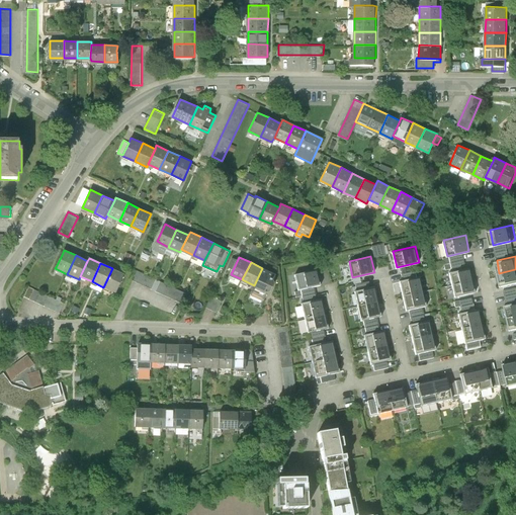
[(450,271),(452,283),(473,279),(470,267),(450,271)]
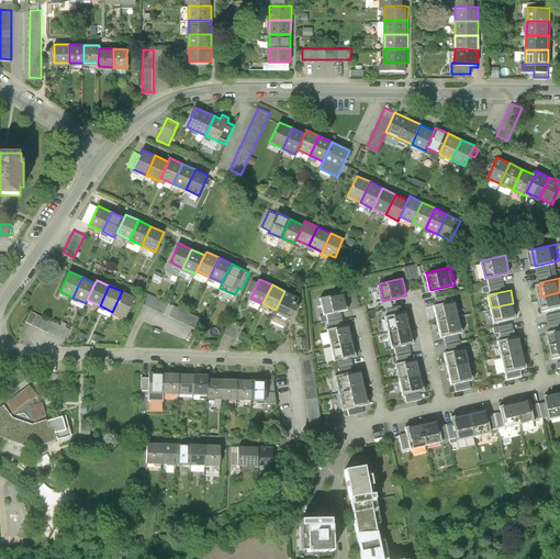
[(135,298),(122,291),(112,312),(125,317),(135,298)]
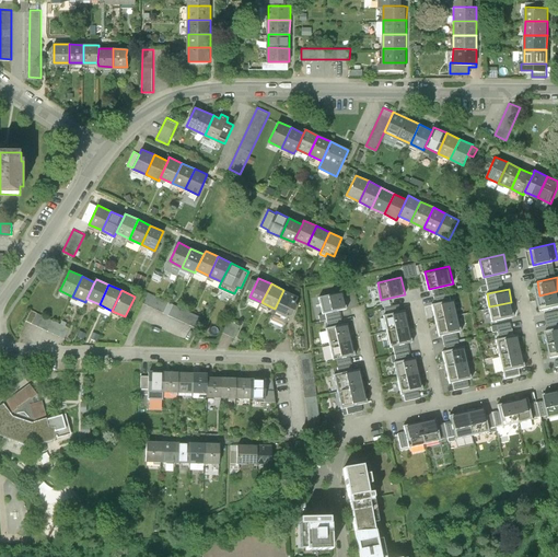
[(298,297),(283,290),(275,309),(271,315),(287,321),(289,315),(292,315),(297,305),(295,302),(298,297)]
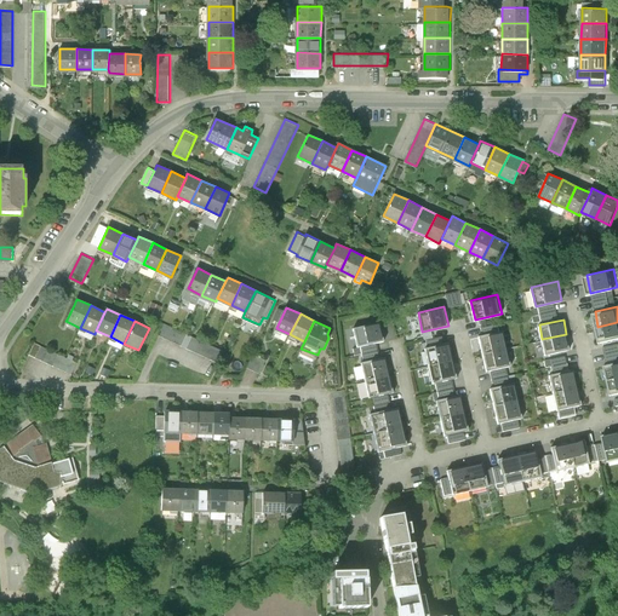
[(354,327),(359,346),(385,340),(381,321),(354,327)]
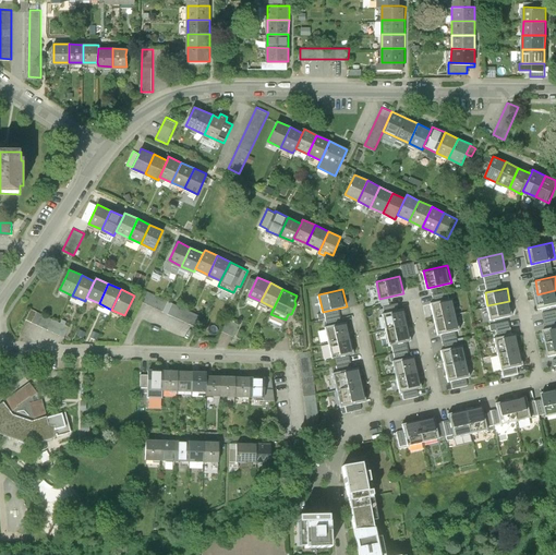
[(147,290),(143,300),(196,326),(201,315),(147,290)]
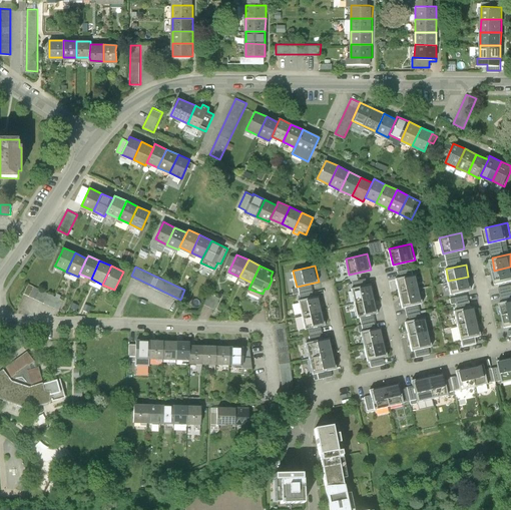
[(510,267),(494,271),(497,284),(510,281),(510,267)]
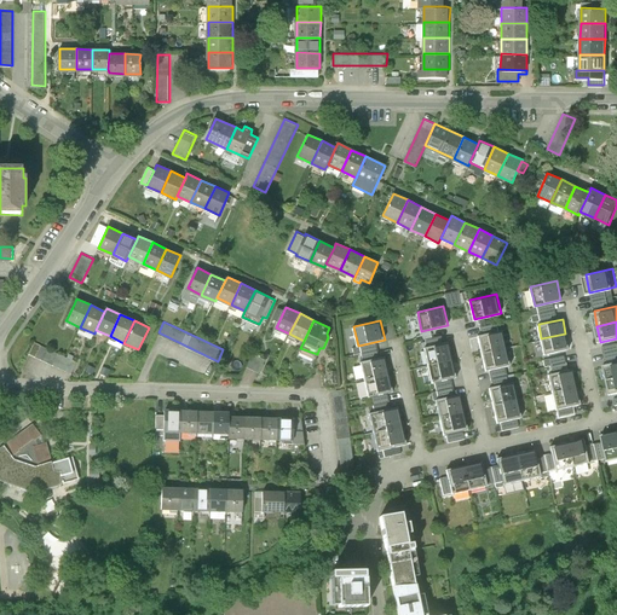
[(479,335),(483,352),(507,347),(502,329),(479,335)]
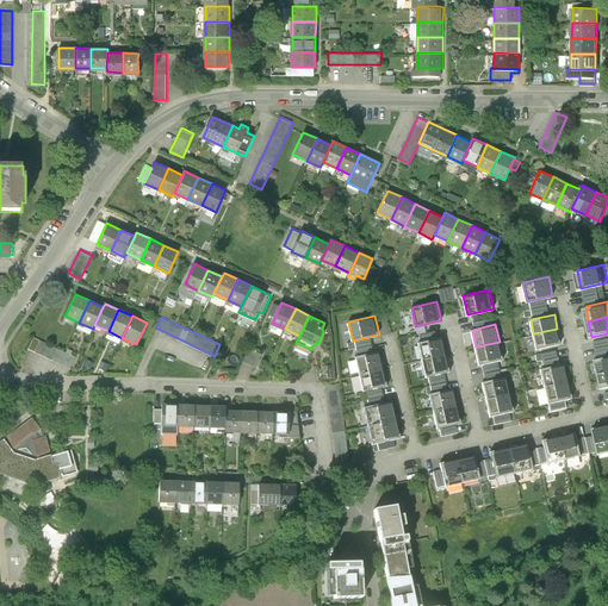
[(420,332),(422,341),(438,337),(436,329),(420,332)]
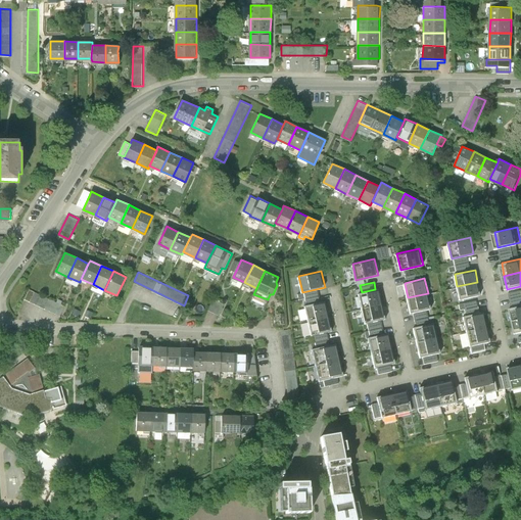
[(480,294),(477,282),(457,286),(460,298),(480,294)]
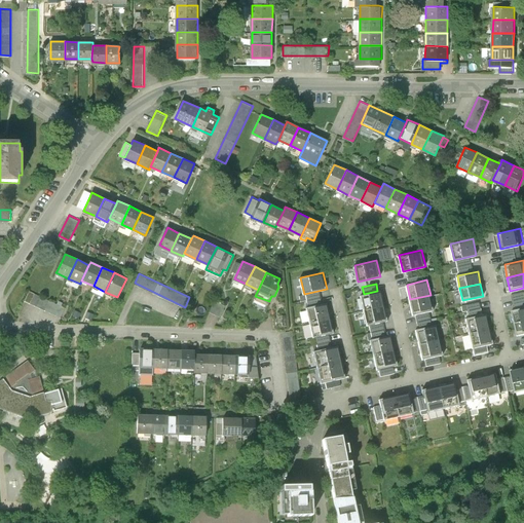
[(523,288),(512,291),(514,305),(523,303),(523,288)]
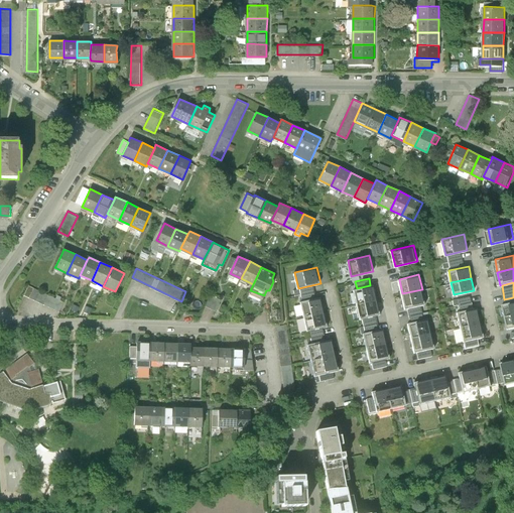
[(29,284),(24,295),(60,311),(65,301),(29,284)]
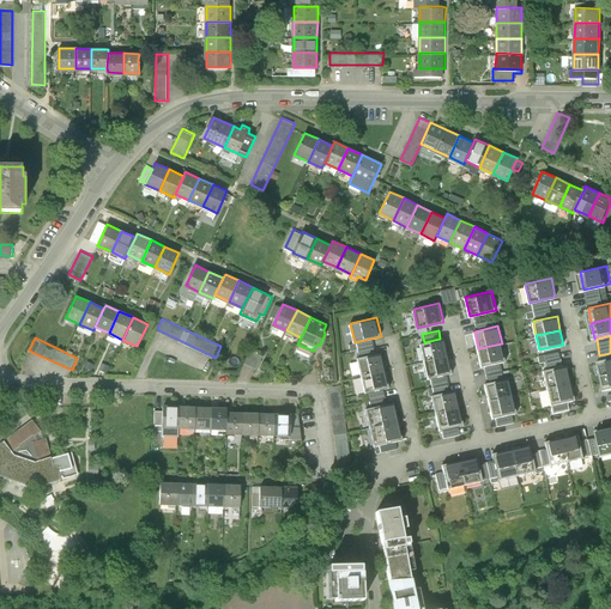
[(421,343),(424,360),(448,355),(445,338),(440,339),(424,342),(421,343)]
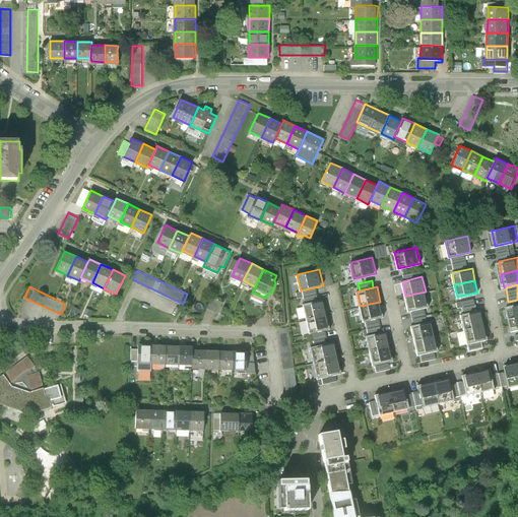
[(429,306),(426,292),(405,296),(408,311),(429,306)]
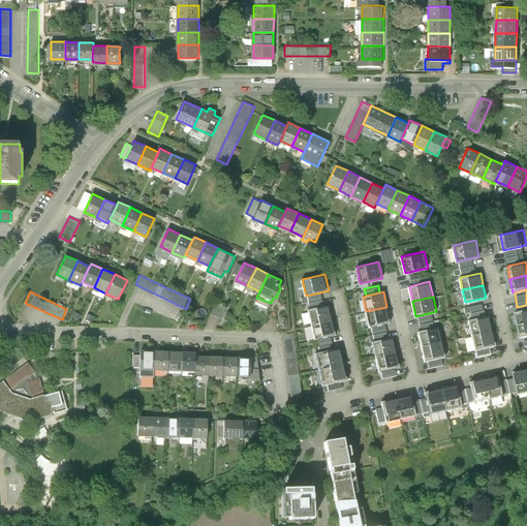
[(221,316),(227,305),(217,300),(211,311),(221,316)]
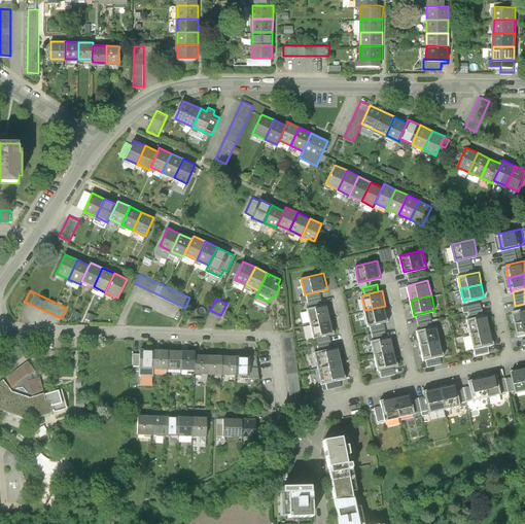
[(307,307),(311,322),(334,317),(329,302),(307,307)]
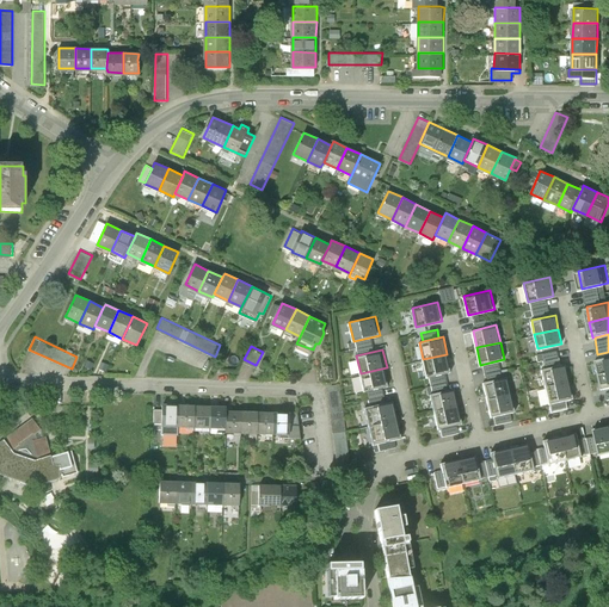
[(451,371),(447,354),(423,359),(428,377),(430,376),(447,372),(451,371)]
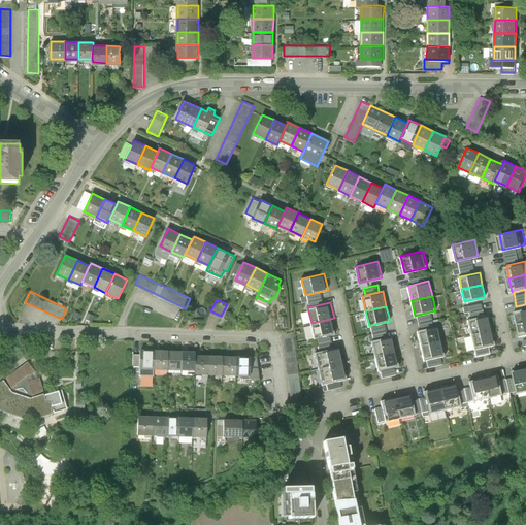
[(525,308),(516,310),(519,323),(525,322),(525,308)]
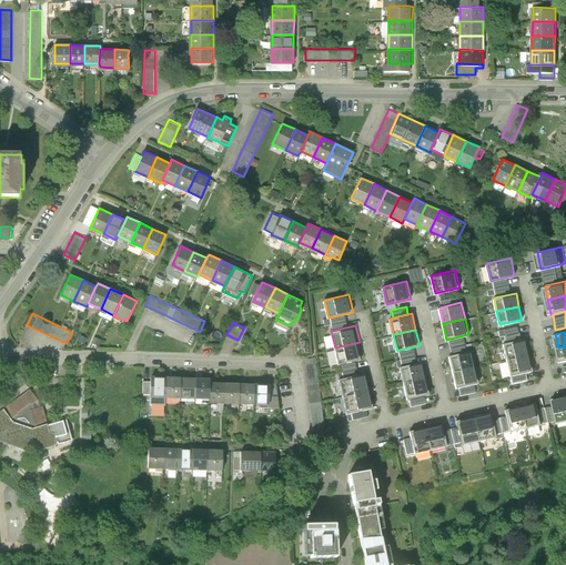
[(504,342),(507,359),(529,354),(526,338),(504,342)]
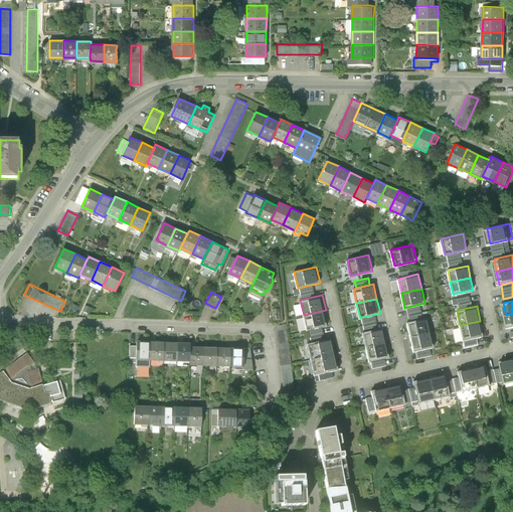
[(329,325),(326,310),(304,315),(307,330),(329,325)]
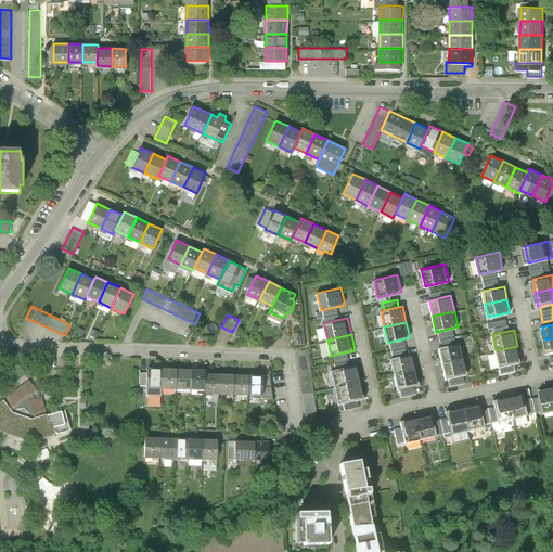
[(390,342),(393,349),(407,346),(406,338),(390,342)]
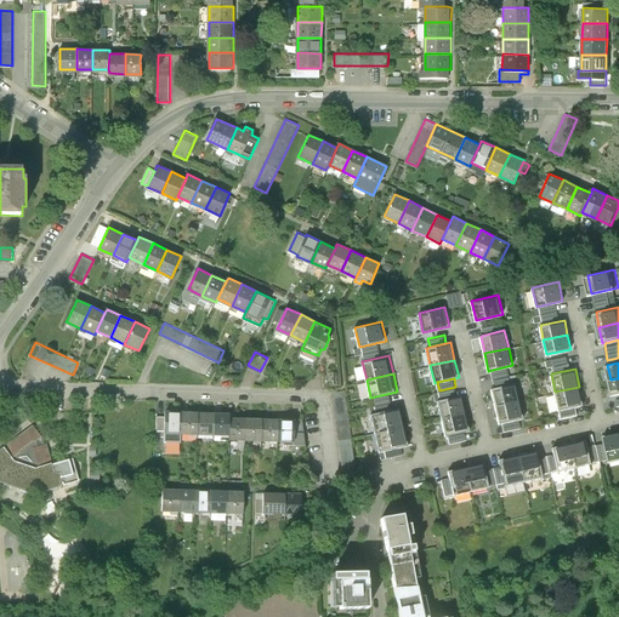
[(493,388),(497,405),(521,400),(517,383),(493,388)]
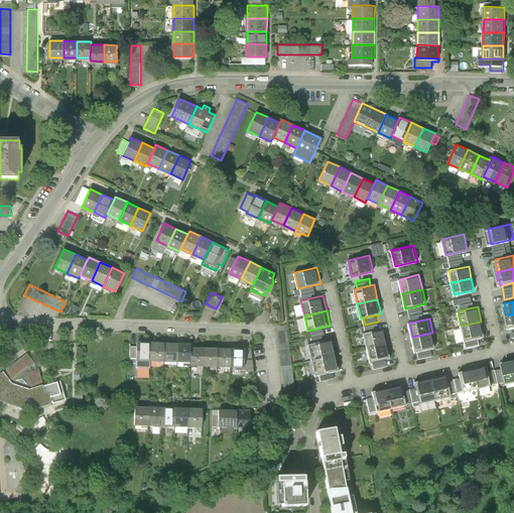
[(380,329),(378,322),(365,325),(361,326),(362,333),(364,333),(380,329)]
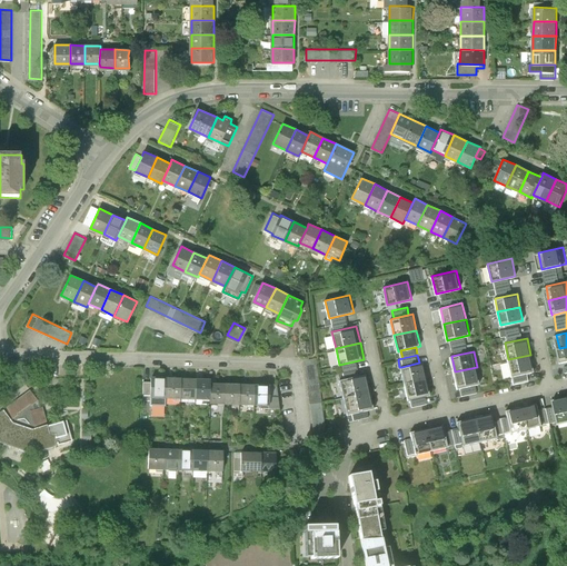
[(534,370),(530,355),(508,359),(511,376),(534,370)]
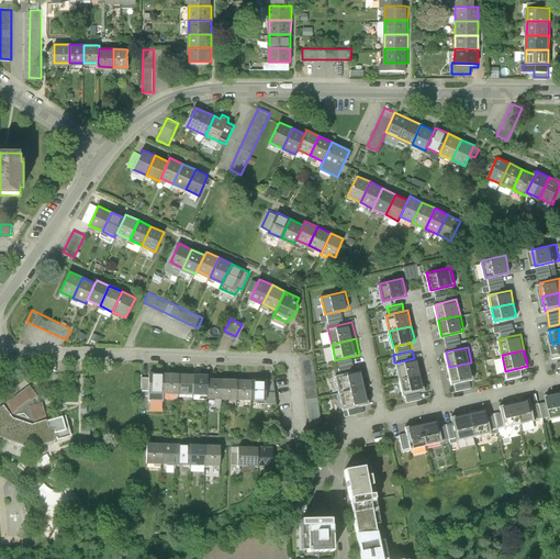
[(313,353),(302,354),(311,427),(323,425),(316,383),(313,356),(313,353)]
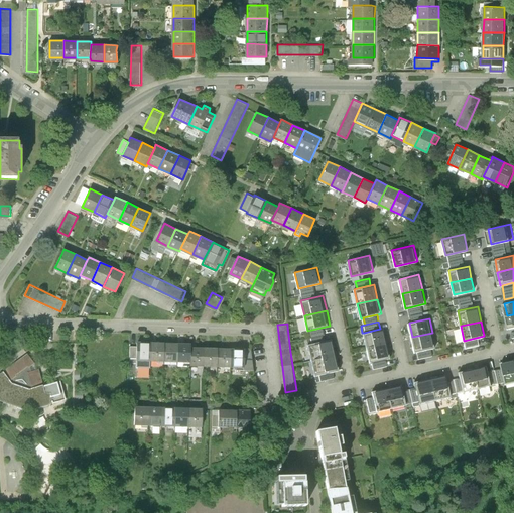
[(364,333),(367,347),(387,343),(384,328),(380,329),(364,333)]
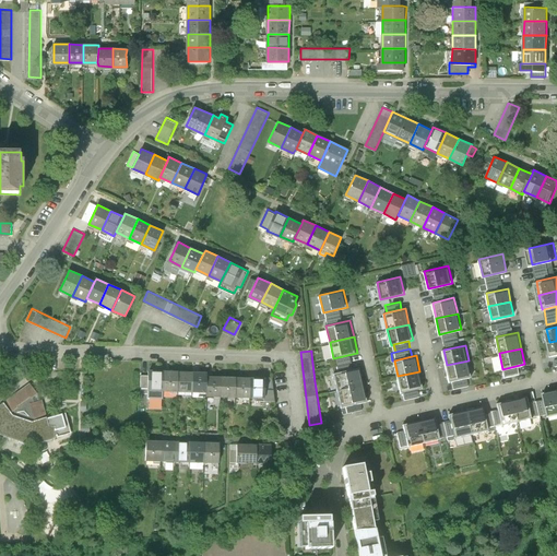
[(473,376),(469,361),(447,365),(450,380),(473,376)]
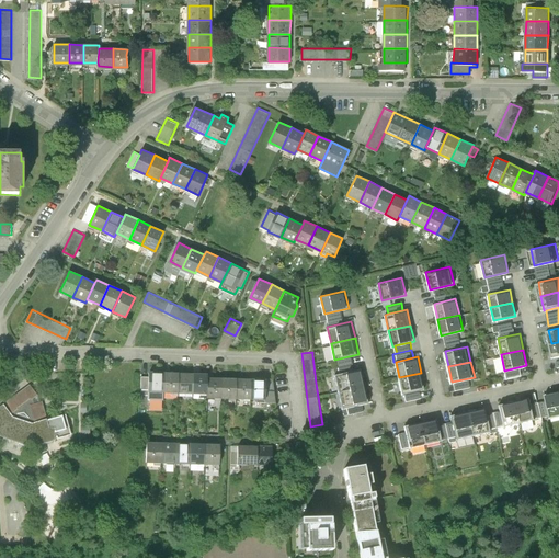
[(338,374),(342,390),(366,385),(363,368),(338,374)]
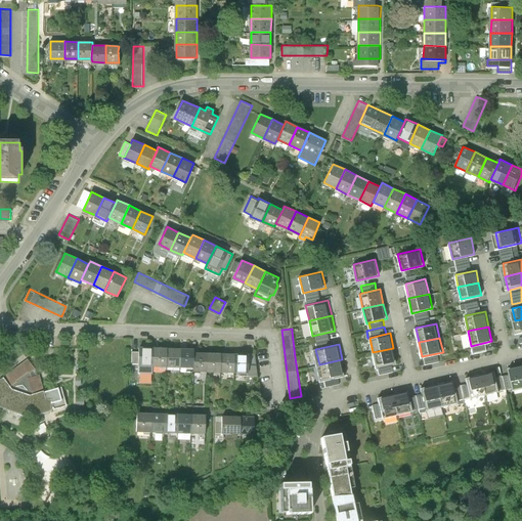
[(154,348),(140,347),(139,365),(154,365),(154,348)]
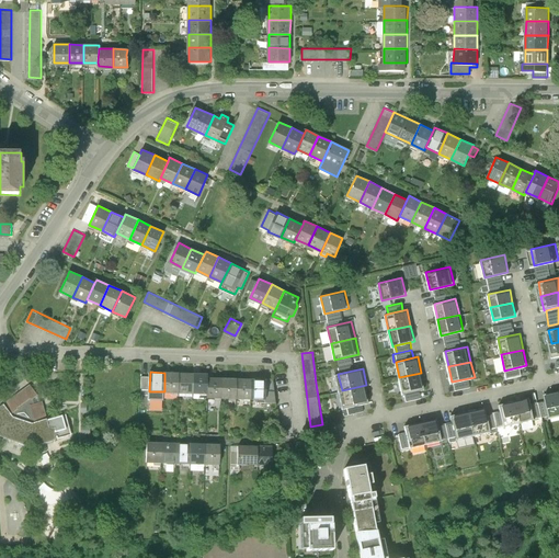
[(179,373),(164,373),(164,391),(179,393),(179,373)]
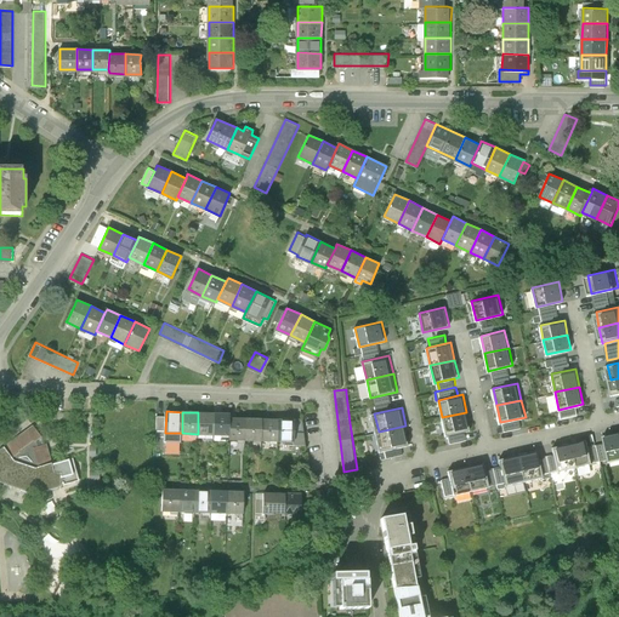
[(215,412),(198,412),(198,434),(214,434),(215,412)]
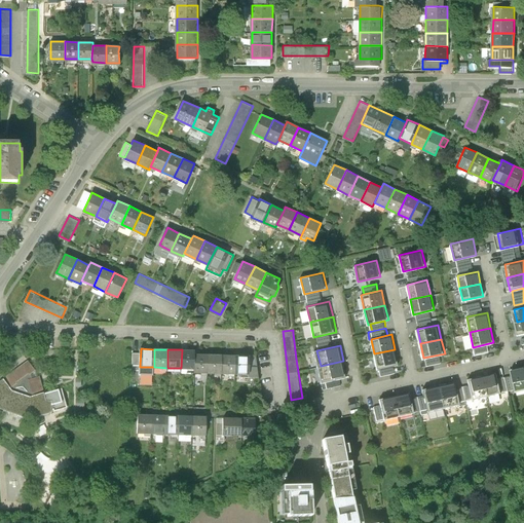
[(195,350),(182,349),(181,368),(195,368),(195,355),(195,350)]
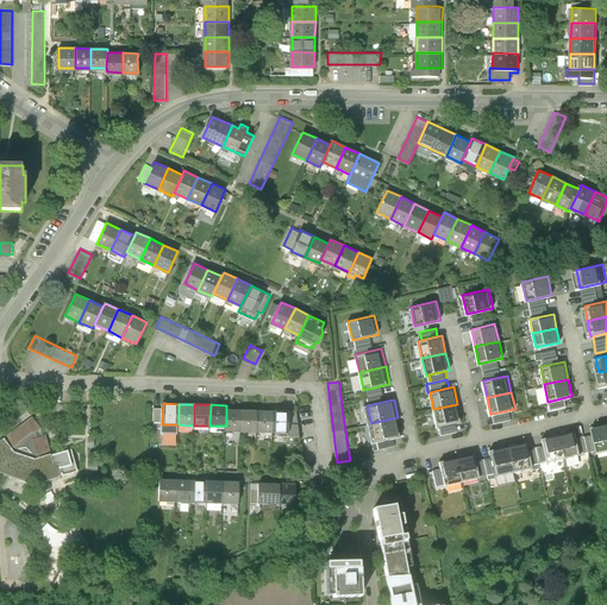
[(461,421),(457,404),(433,409),(437,427),(440,426),(456,422),(461,421)]
